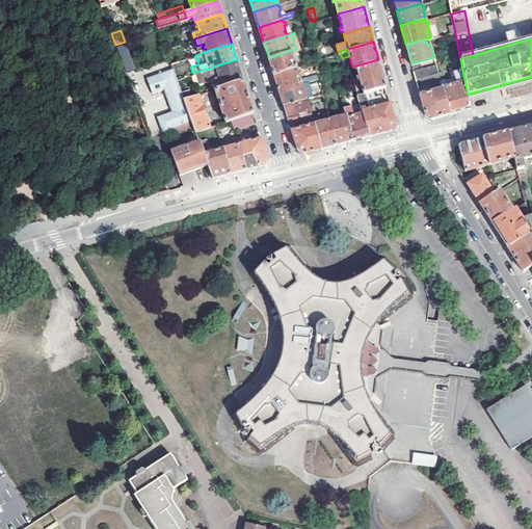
[(270,62),(273,73),(296,64),(293,55),(296,54),(295,52),(292,53),(292,50),(269,58),(270,62)]
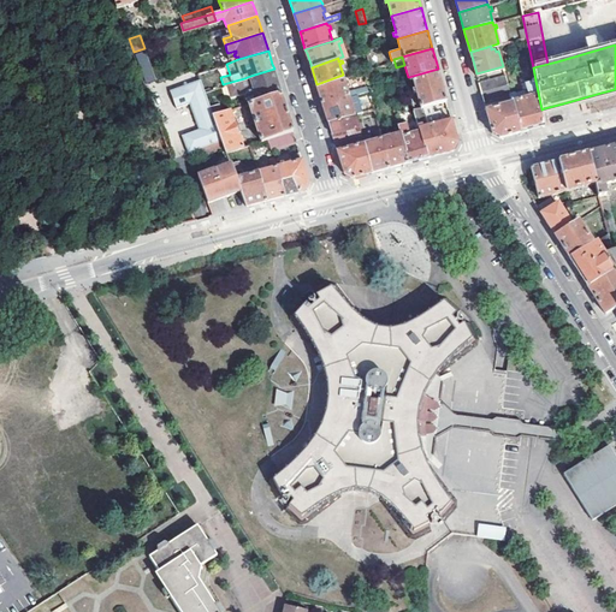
[(274,69),(250,76),(256,95),(254,96),(255,100),(282,91),(278,81),(274,69)]
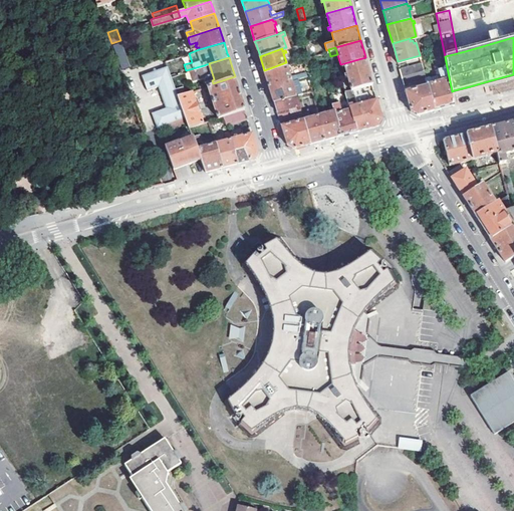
[(351,87),(372,81),(368,69),(365,57),(344,63),(346,71),(344,72),(344,75),(347,74),(351,87)]
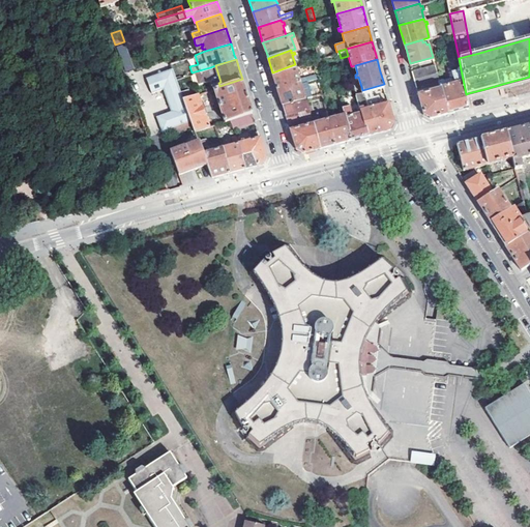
[(171,62),(155,67),(171,110),(185,105),(183,97),(180,90),(171,62)]
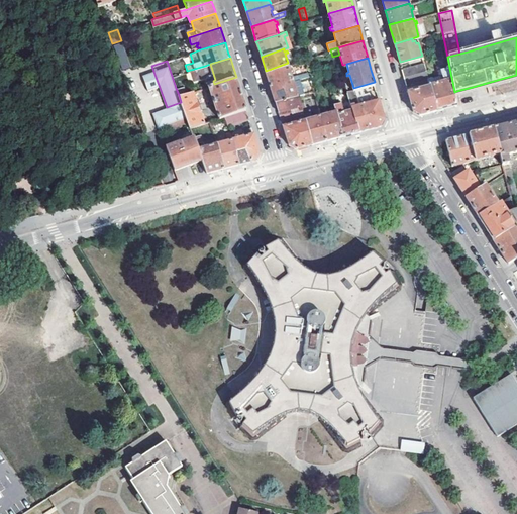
[(402,68),(403,76),(426,70),(424,62),(402,68)]
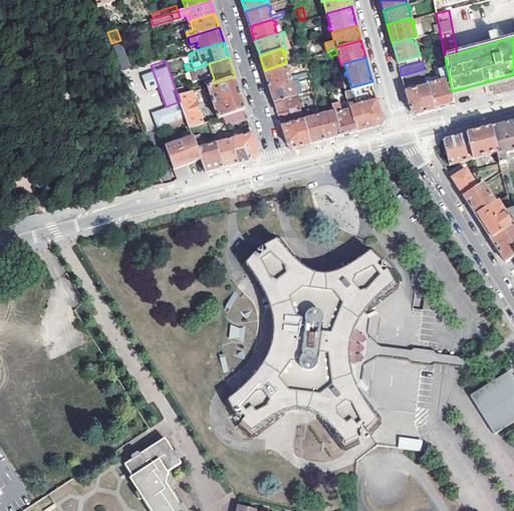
[(265,72),(269,84),(291,78),(288,68),(290,67),(289,64),(287,65),(286,62),(264,70),(265,72)]
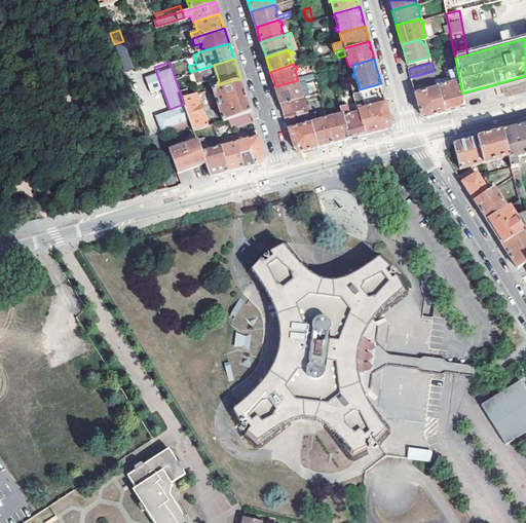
[(214,65),(209,67),(215,86),(218,85),(217,82),(219,81),(214,65)]
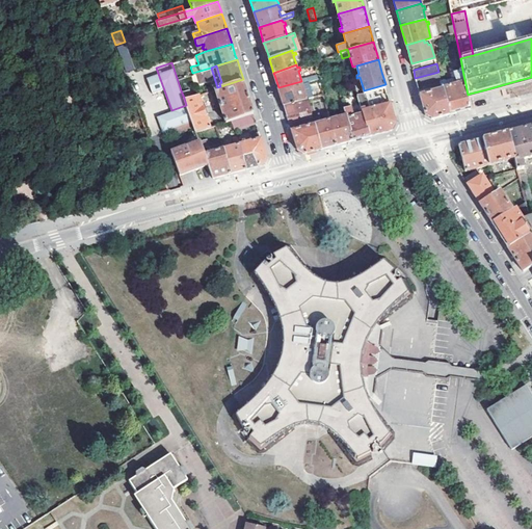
[(442,84),(449,112),(453,111),(470,107),(468,95),(462,70),(454,71),(455,75),(441,80),(442,84)]
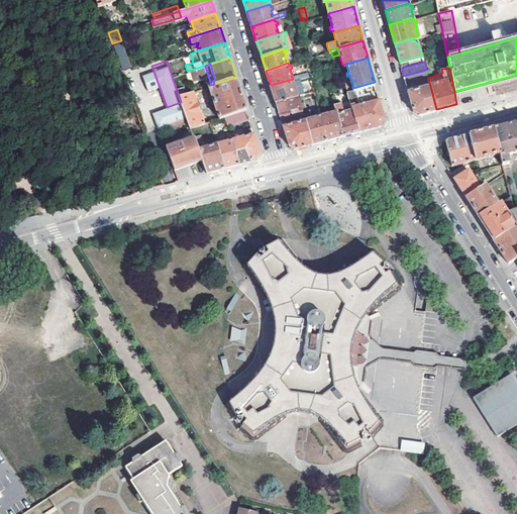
[(403,76),(406,84),(428,78),(426,70),(403,76)]
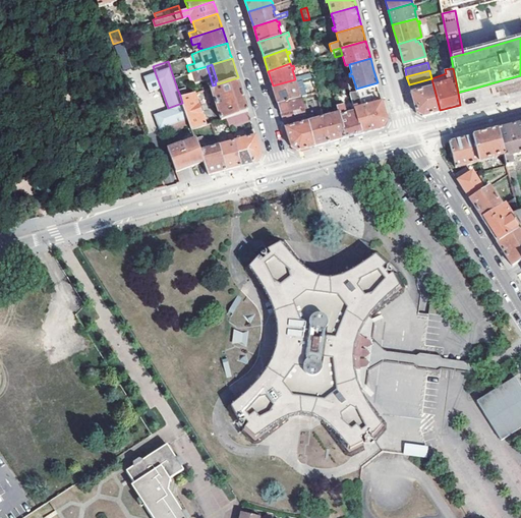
[(213,85),(209,87),(210,91),(212,90),(221,118),(227,117),(248,110),(243,93),(238,77),(216,84),(213,85)]
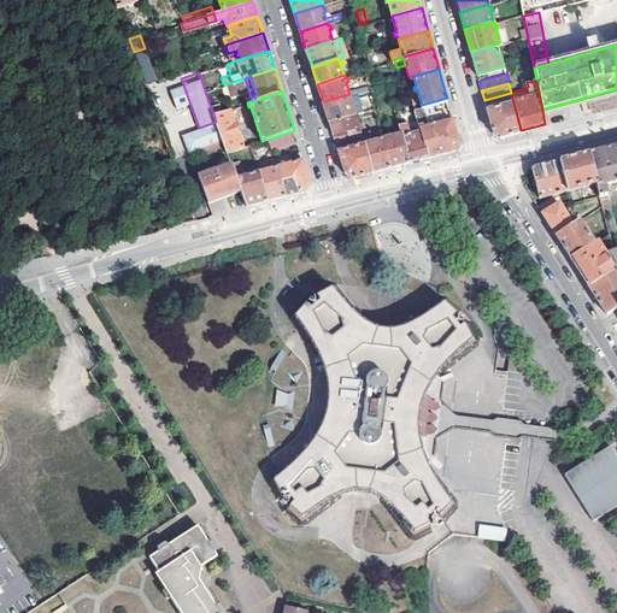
[(324,106),(328,119),(356,111),(352,101),(354,100),(353,96),(351,98),(350,94),(323,101),(324,106)]
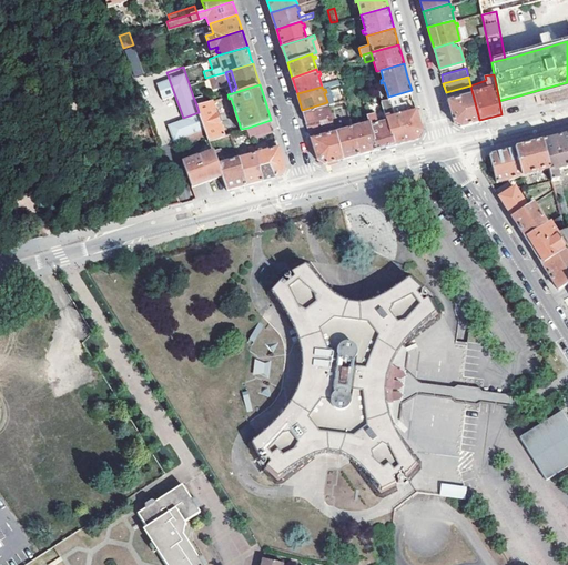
[(454,121),(463,124),(479,120),(472,90),(468,91),(468,94),(448,100),(454,121)]
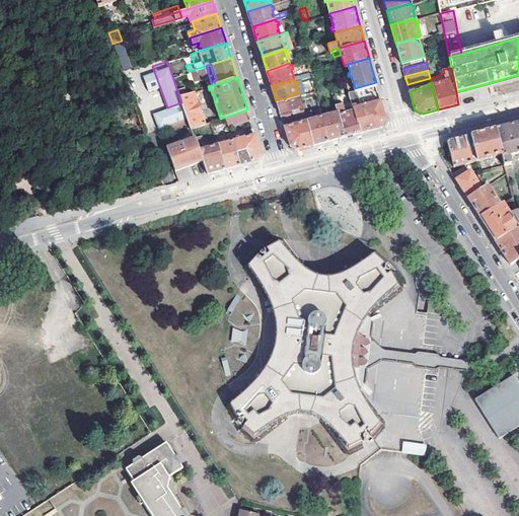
[(186,93),(183,86),(176,88),(179,95),(186,93)]
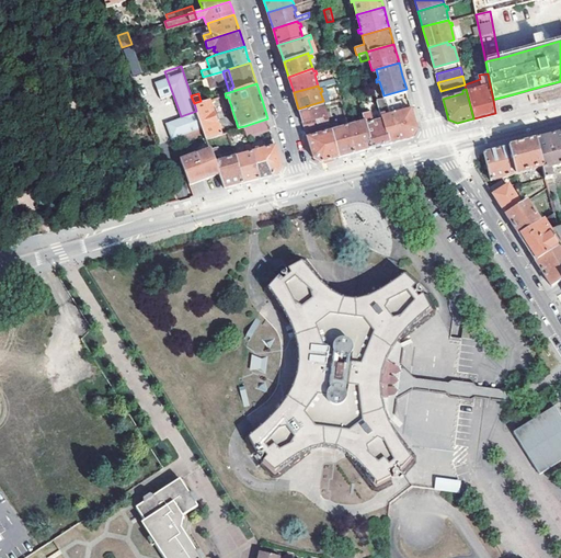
[(384,95),(377,98),(379,106),(387,104),(384,95)]
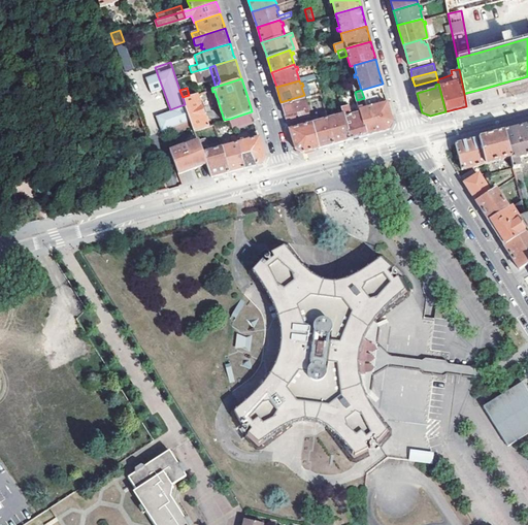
[(208,124),(197,92),(189,95),(183,97),(185,104),(191,120),(193,126),(194,129),(208,124)]
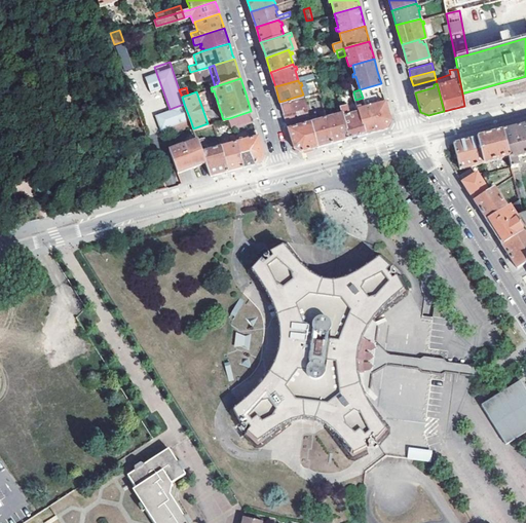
[(279,102),(286,119),(296,116),(297,114),(295,108),(306,105),(303,95),(279,102)]
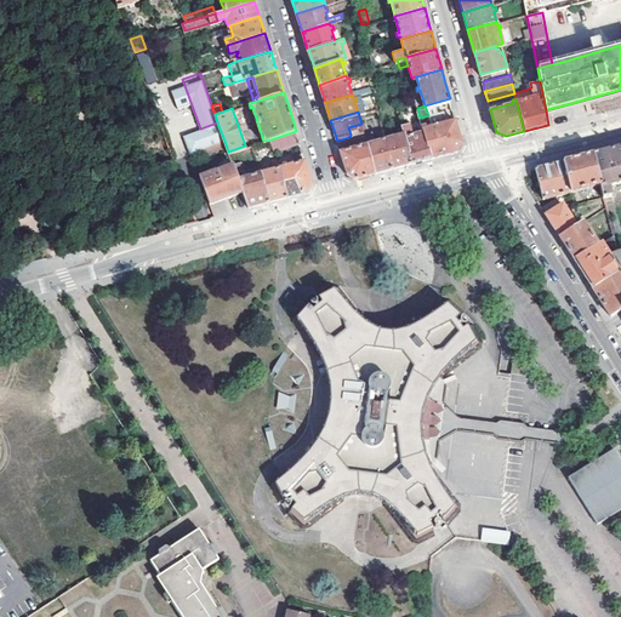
[(461,141),(455,116),(431,124),(428,115),(420,118),(423,129),(431,155),(437,154),(457,149),(460,144),(461,141)]
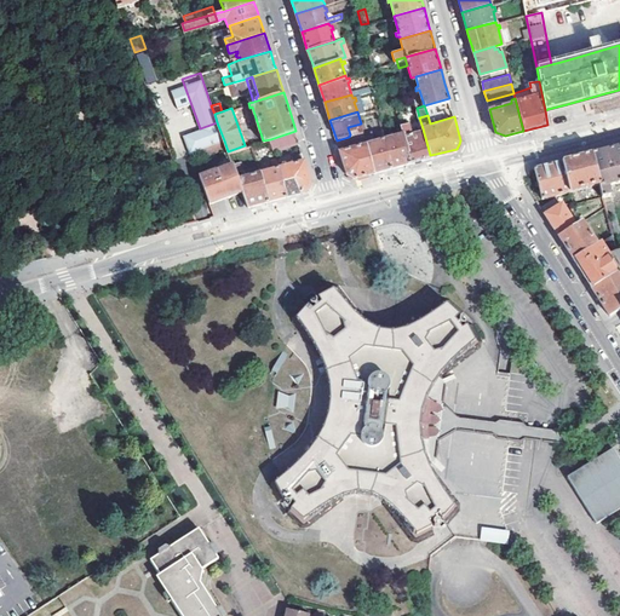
[(200,128),(183,134),(189,153),(191,153),(224,140),(217,122),(200,128)]
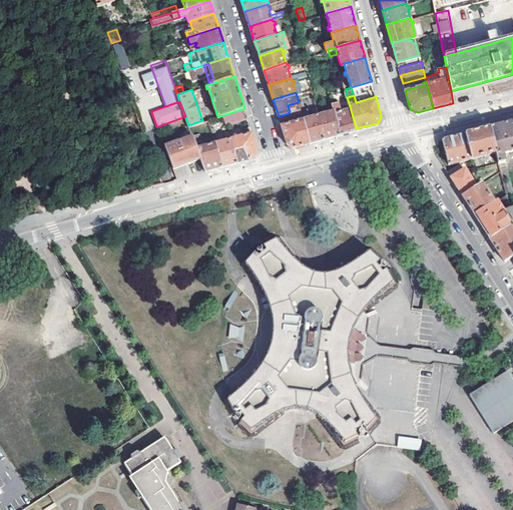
[(335,101),(332,101),(334,108),(341,132),(353,129),(356,128),(350,106),(340,109),(338,103),(336,103),(335,101)]
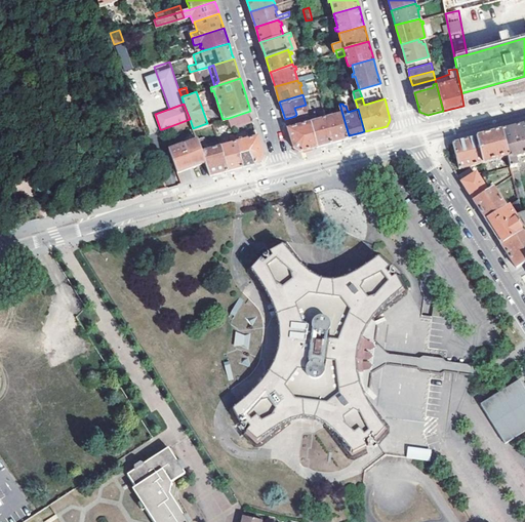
[(229,118),(231,126),(253,119),(250,111),(229,118)]
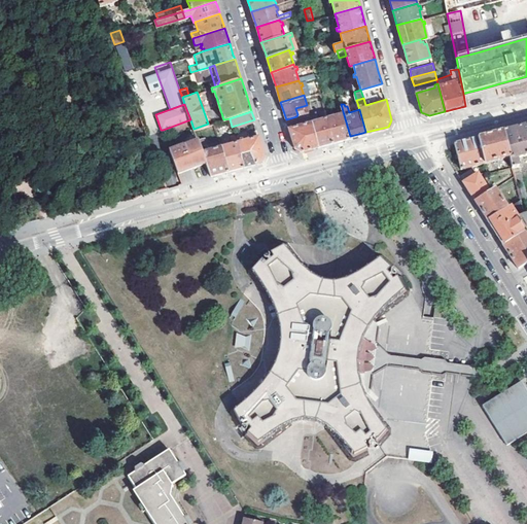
[(350,136),(343,111),(334,114),(334,111),(329,112),(330,114),(326,116),(334,141),(337,140),(350,136)]
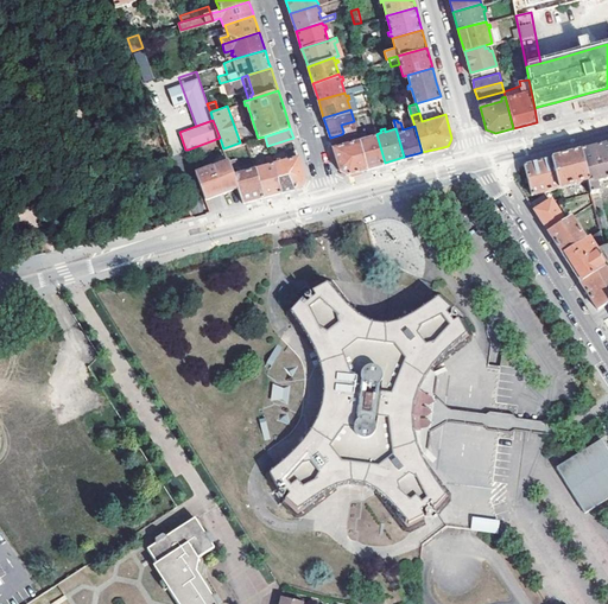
[(362,138),(359,139),(367,167),(371,166),(385,163),(377,134),(367,137),(366,134),(362,134),(362,138)]
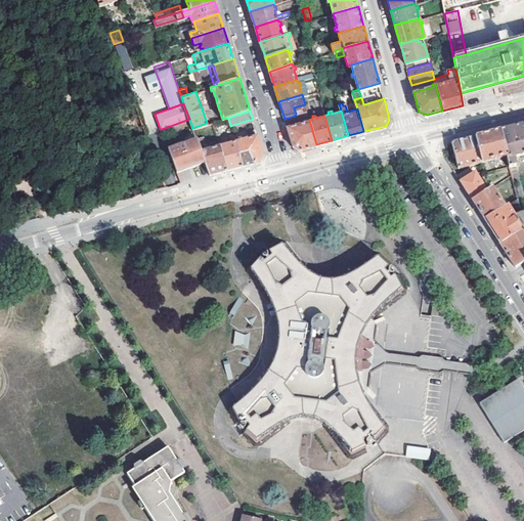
[(303,121),(287,126),(293,145),(296,147),(299,149),(313,145),(316,144),(309,120),(306,120),(305,118),(303,119),(303,121)]
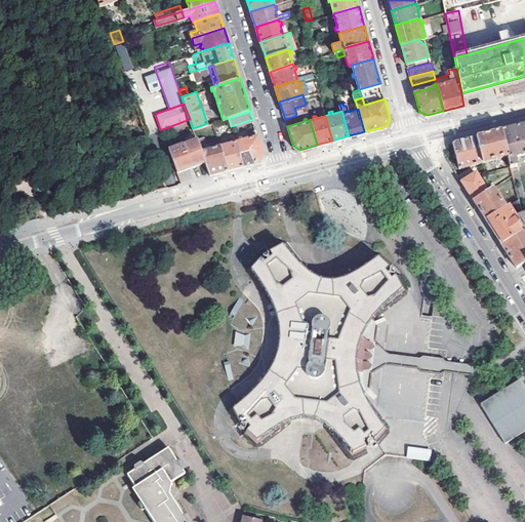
[(162,129),(164,135),(192,125),(190,119),(162,129)]
